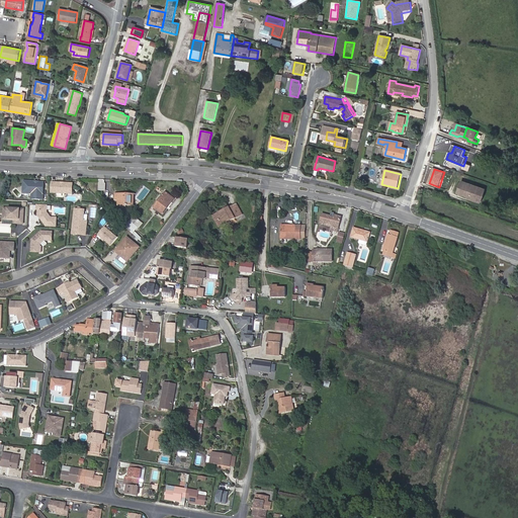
[(31,193),(31,199),(44,199),(44,183),(39,183),(38,184),(35,183),(33,182),(31,182),(31,181),(23,180),(23,189),(24,191),(29,191),(31,193)]
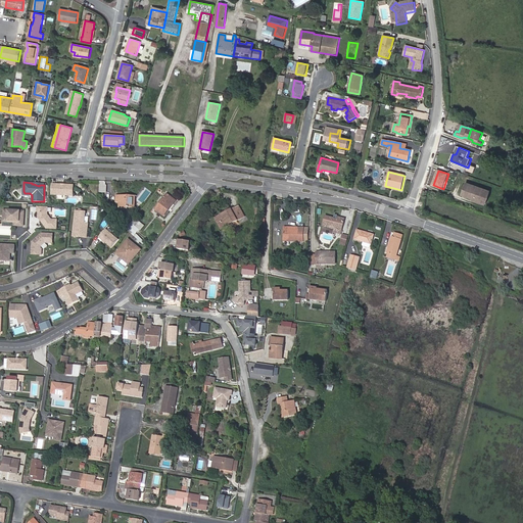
[(485,190),(465,182),(460,194),(470,198),(471,199),(480,203),(482,199),(481,198),(482,194),(484,193),(485,190)]
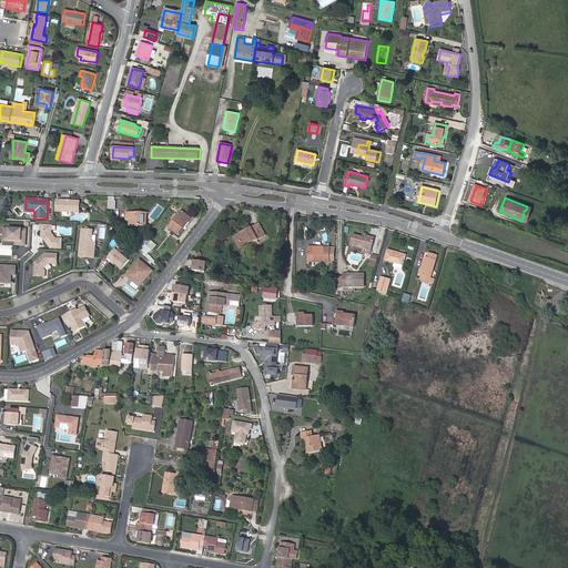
[(57,201),(57,211),(80,213),(80,201),(62,200),(61,201),(57,201)]
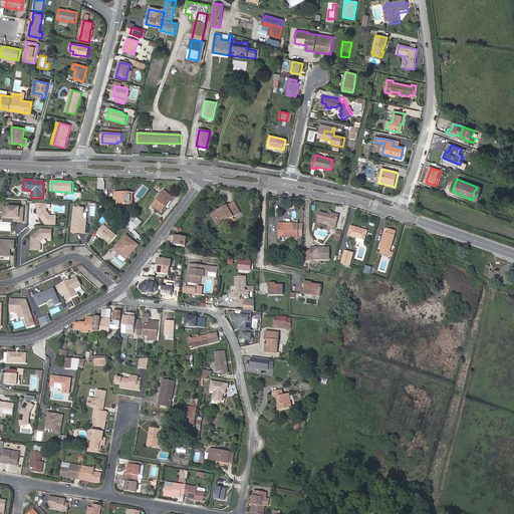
[(173,198),(164,191),(153,206),(162,213),(173,198)]
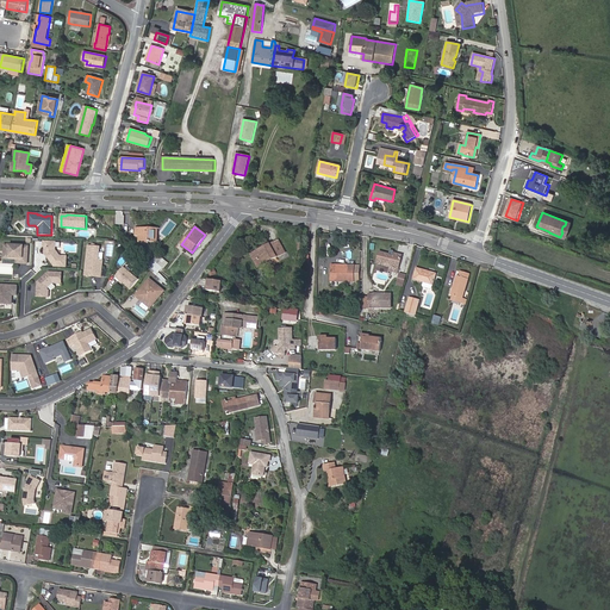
[(157,242),(159,229),(135,228),(135,236),(139,236),(139,242),(147,243),(147,242),(157,242)]
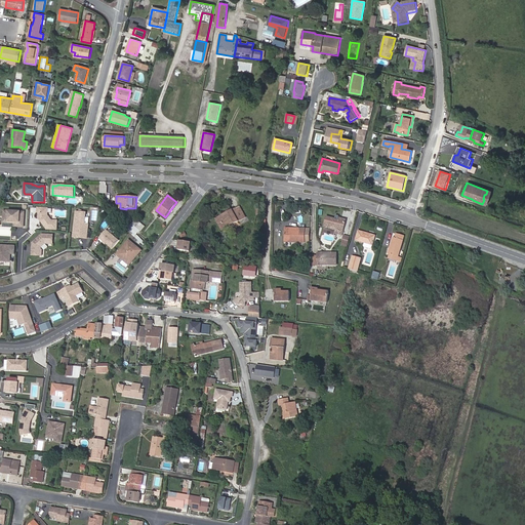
[(47,208),(37,207),(37,211),(38,211),(38,217),(47,229),(57,229),(57,220),(51,219),(47,214),(47,208)]
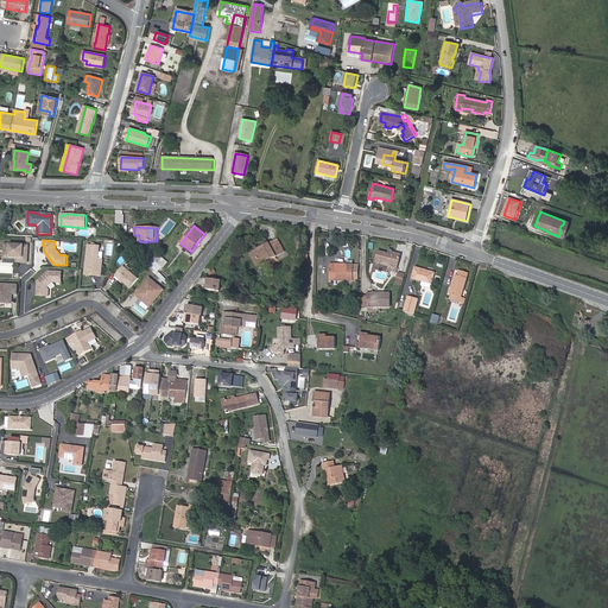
[(278,240),(261,248),(263,249),(254,254),(261,265),(285,253),(278,240)]
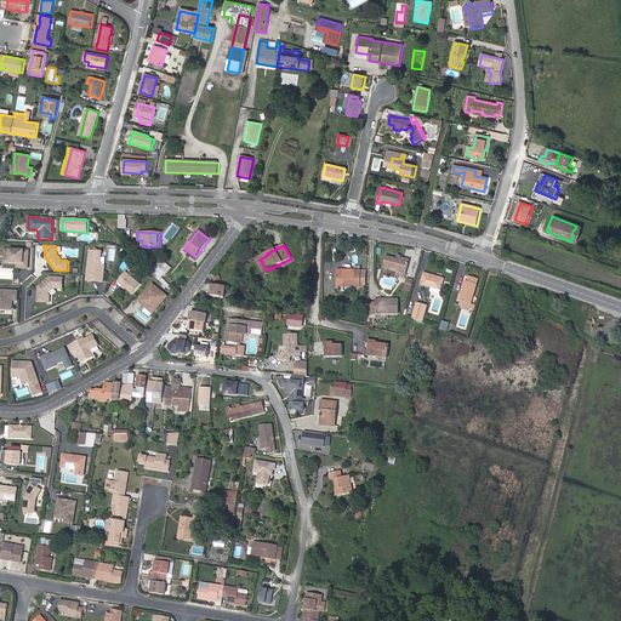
[(5,249),(4,262),(17,263),(17,267),(28,268),(28,250),(5,249)]
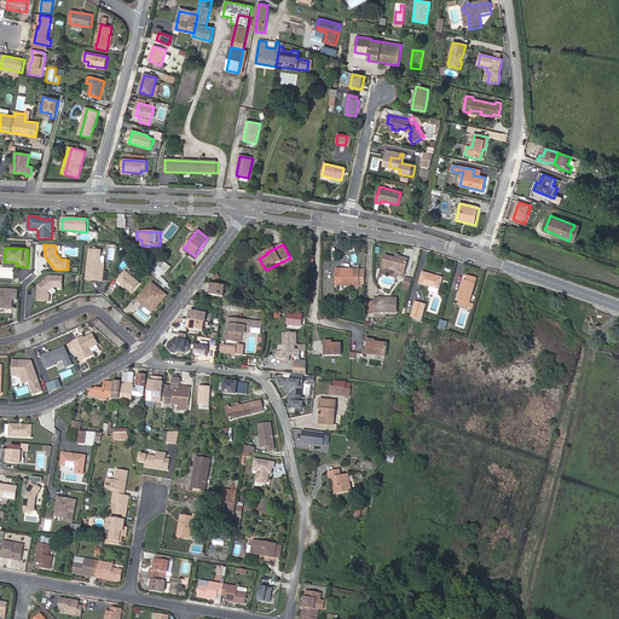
[(100,253),(90,252),(87,276),(97,276),(97,282),(103,282),(104,266),(99,266),(100,253)]
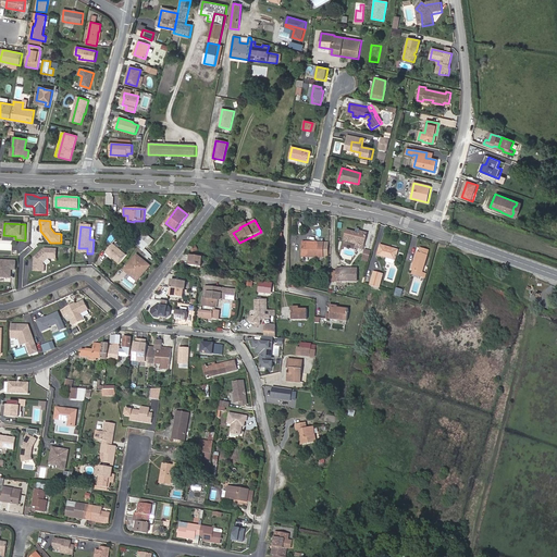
[(240,229),(239,227),(230,233),(236,245),(239,243),(233,233),(240,229)]
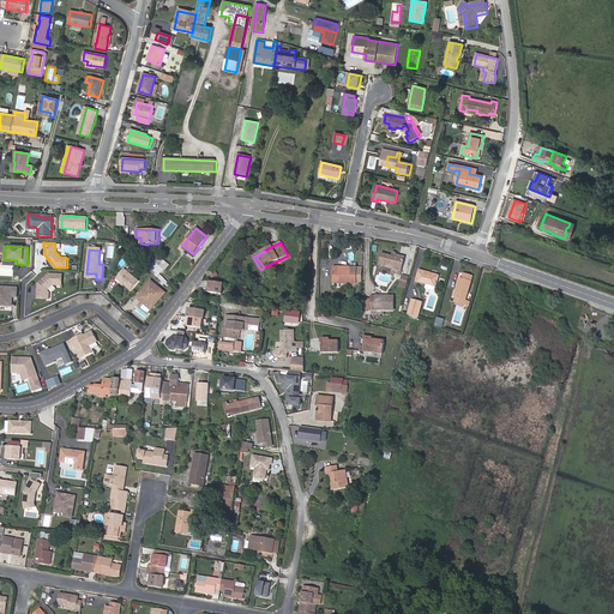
[(395,260),(392,259),(381,256),(379,265),(393,269),(392,274),(399,275),(401,271),(403,259),(396,258),(395,260)]
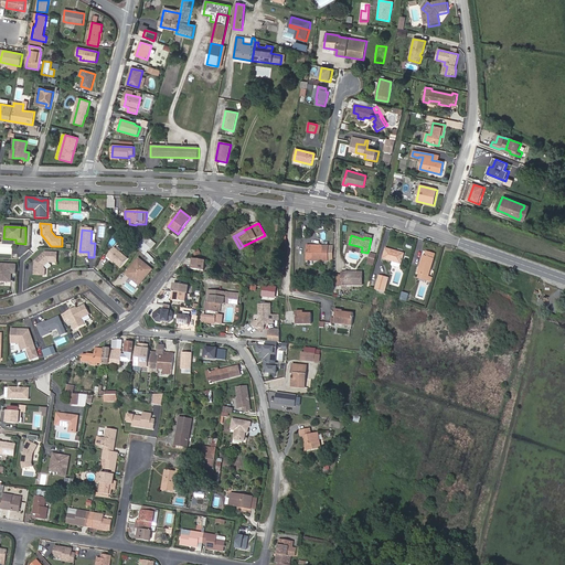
[(141,240),(138,245),(137,246),(145,254),(147,252),(151,248),(141,240)]
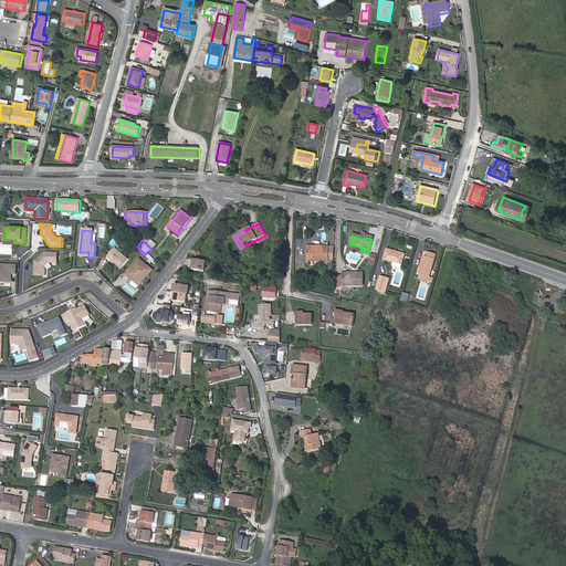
[(328,262),(328,247),(307,247),(307,262),(328,262)]
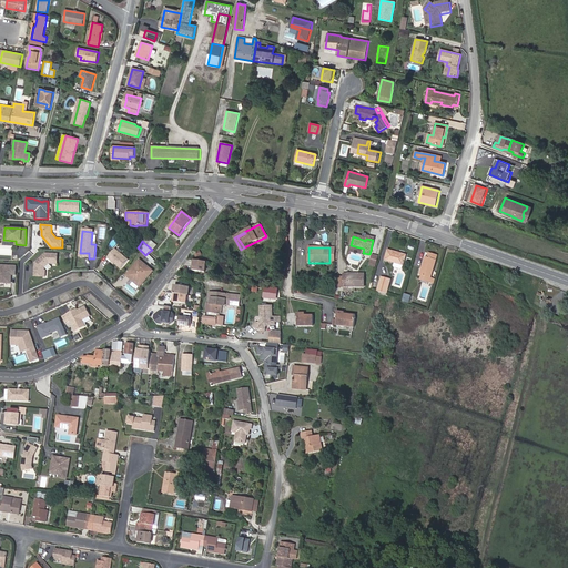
[(114,249),(108,256),(121,269),(129,260),(114,249)]
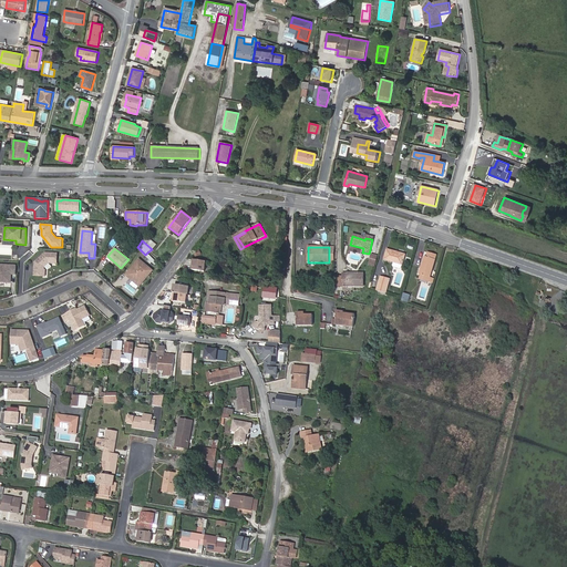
[(402,265),(405,255),(387,249),(384,259),(402,265)]
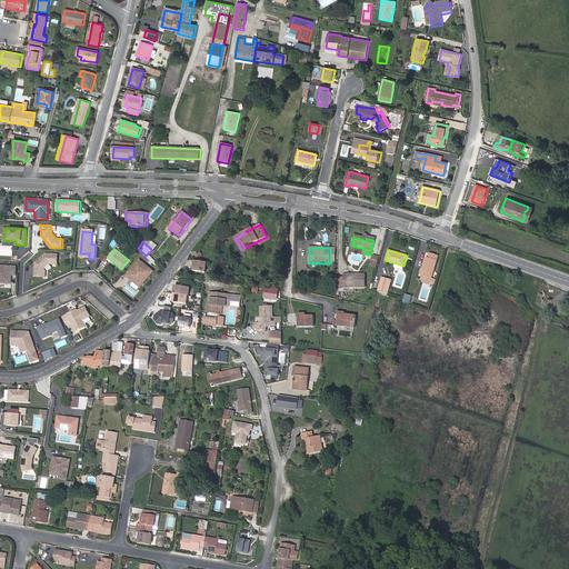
[(431,279),(432,278),(438,255),(430,252),(429,257),(427,257),(421,275),(423,276),(421,280),(435,285),(436,280),(431,279)]
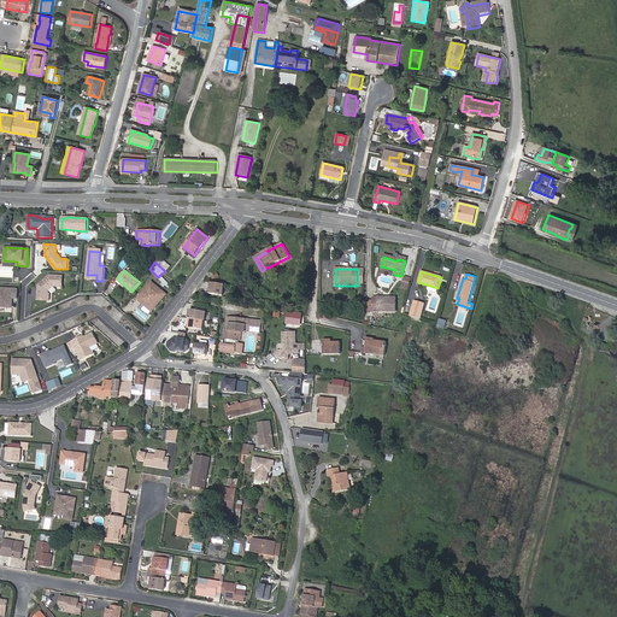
[(37,285),(37,300),(50,300),(50,294),(48,294),(48,289),(53,286),(63,286),(63,276),(50,275),(37,285)]
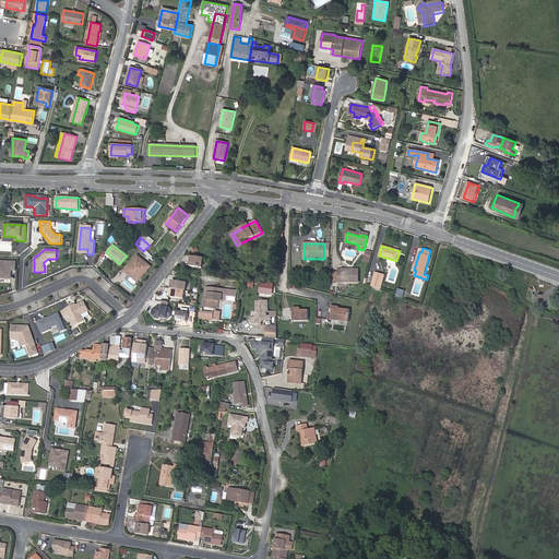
[(145,249),(143,251),(152,260),(154,257),(145,249)]
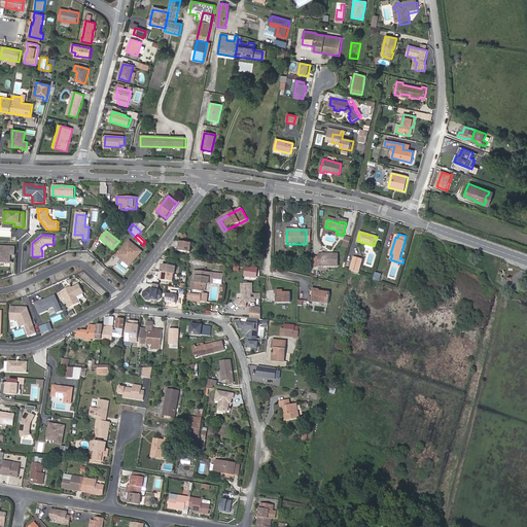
[(142,251),(130,241),(117,255),(130,266),(142,251)]
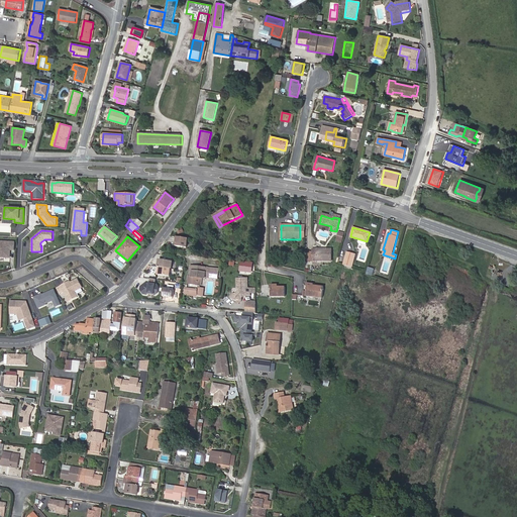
[(187,247),(188,238),(176,237),(175,246),(187,247)]
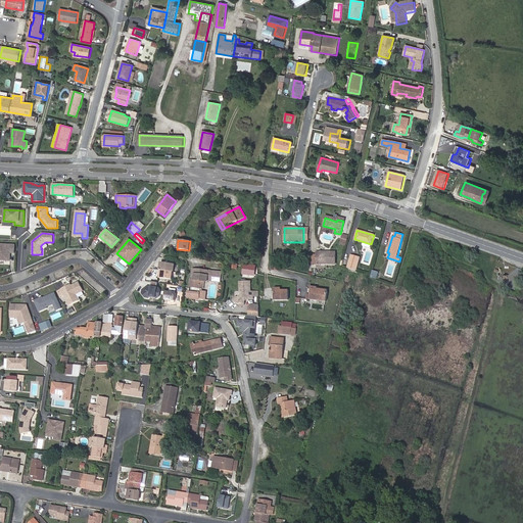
[(0,243),(0,259),(9,260),(9,256),(10,256),(10,252),(14,252),(15,244),(0,243)]
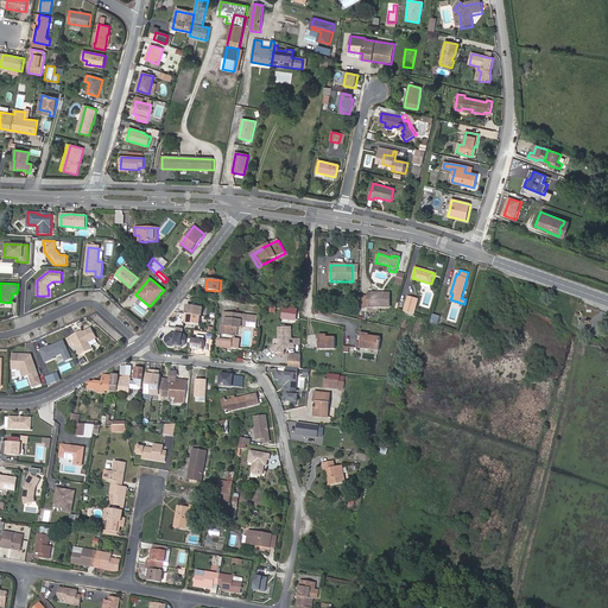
[(390,293),(368,293),(368,297),(368,308),(390,308),(390,293)]
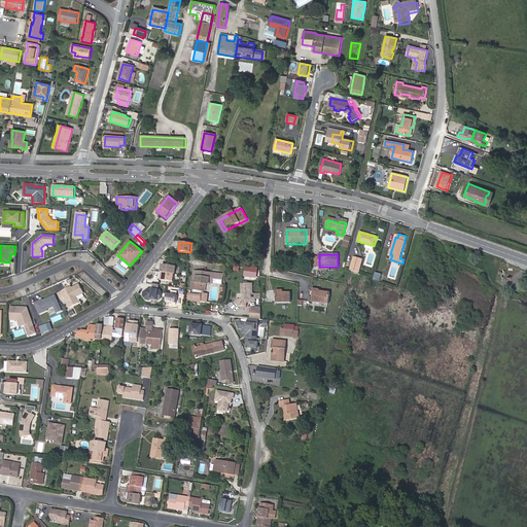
[(311,257),(311,267),(319,267),(319,257),(311,257)]
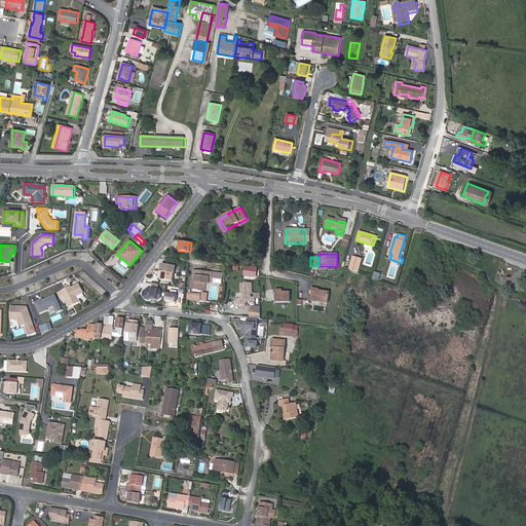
[(361,259),(352,257),(349,270),(358,272),(361,259)]
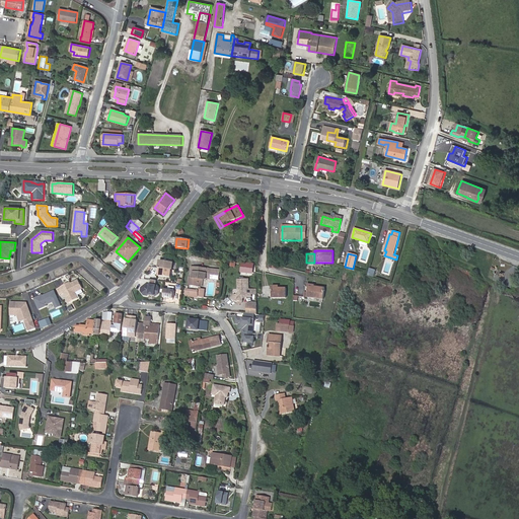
[(172,270),(173,263),(160,261),(159,269),(171,270),(172,270)]
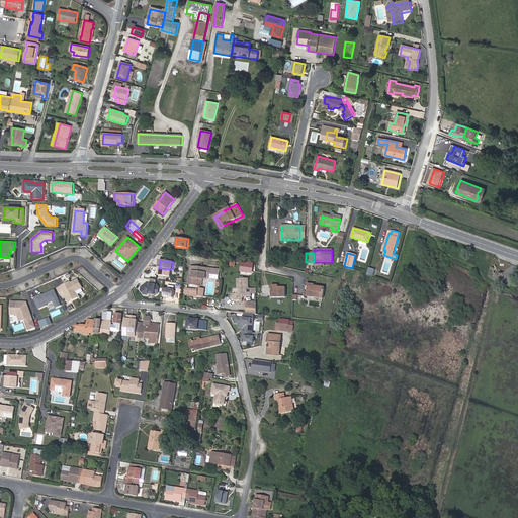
[(187,290),(186,295),(203,297),(204,289),(198,289),(199,286),(199,279),(202,279),(205,279),(205,278),(206,273),(204,273),(205,268),(193,267),(192,276),(190,276),(189,276),(188,285),(189,285),(188,290),(187,290)]
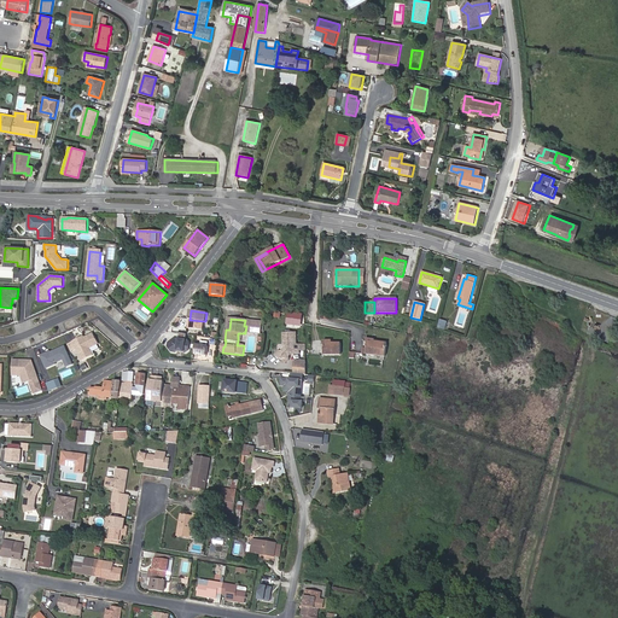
[(203,331),(204,321),(190,320),(188,328),(203,331)]
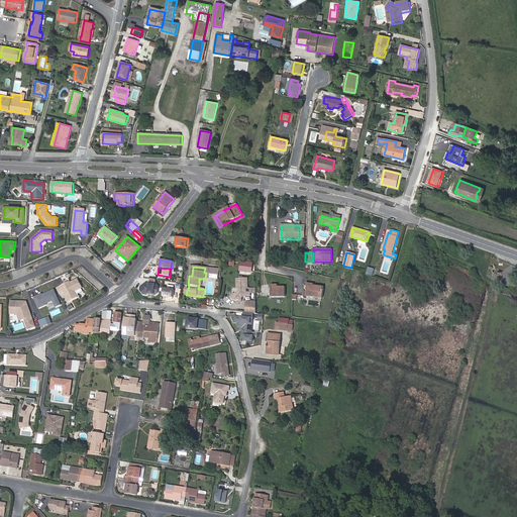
[(218,277),(219,270),(205,268),(204,273),(206,273),(205,278),(212,279),(212,276),(218,277)]
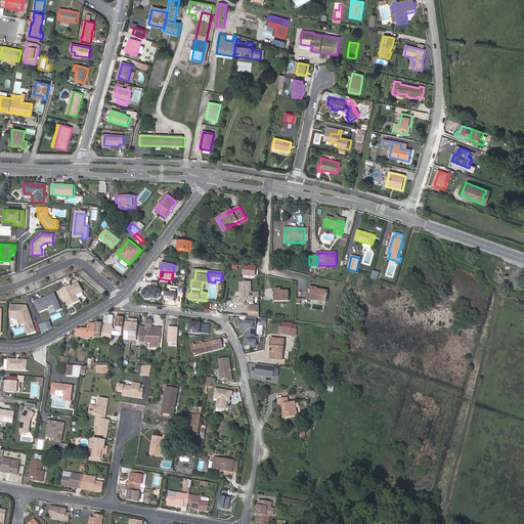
[(71,285),(61,290),(70,305),(79,301),(76,295),(83,291),(79,282),(71,286),(71,285)]
